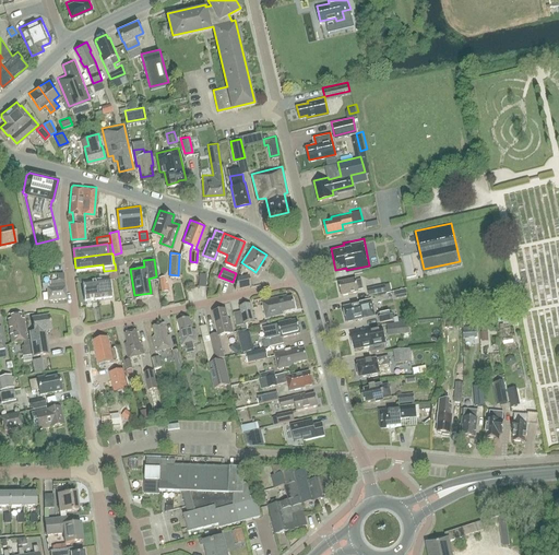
[(161,273),(163,287),(169,286),(167,272),(161,273)]
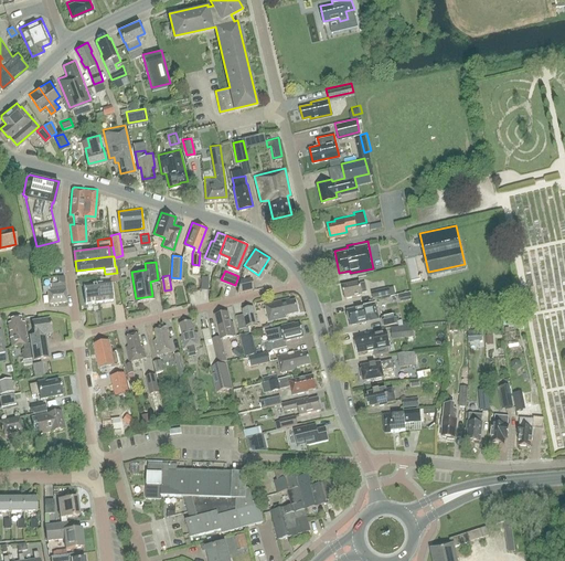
[(253,286),(251,275),(240,277),(240,283),(236,289),(253,286)]
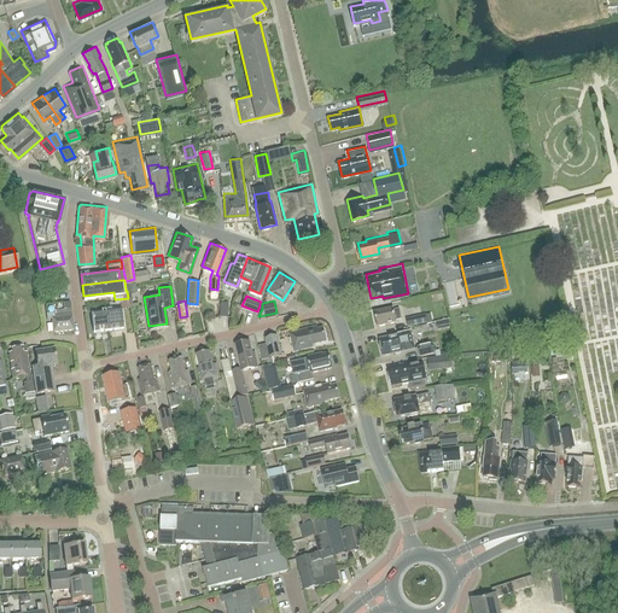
[(395,317),(401,316),(398,305),(392,307),(392,304),(373,309),(377,323),(396,319),(395,317)]
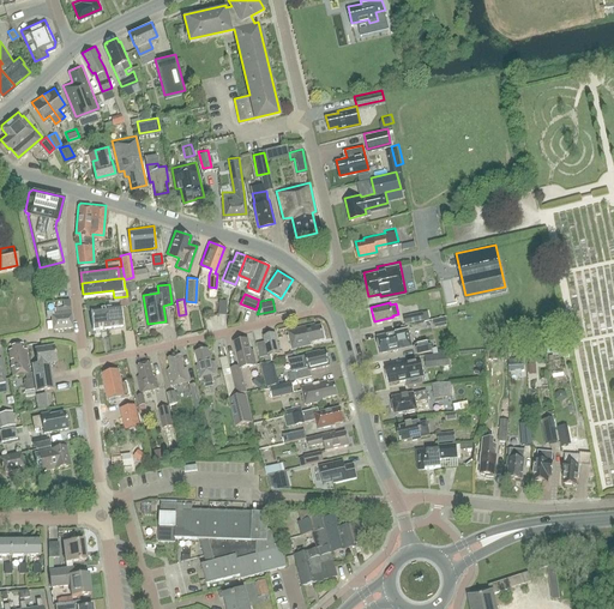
[(55,312),(52,313),(53,326),(72,325),(71,311),(70,303),(54,305),(55,312)]
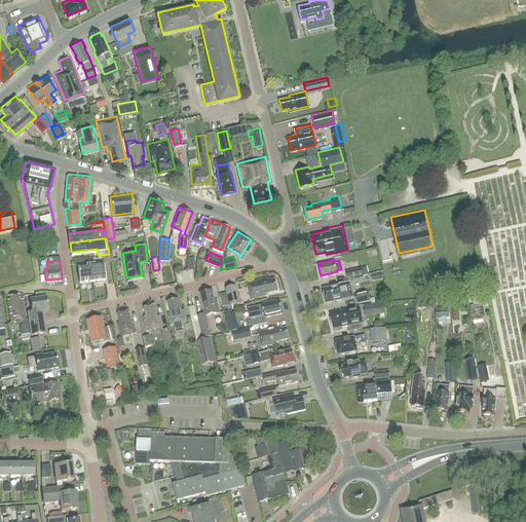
[(89,262),(91,277),(104,276),(102,260),(89,262)]
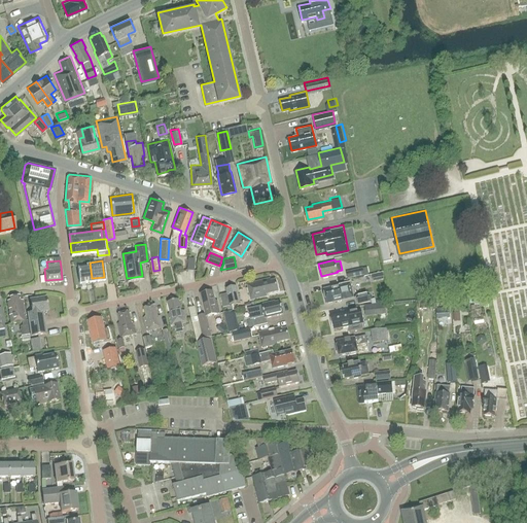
[(79,280),(92,278),(90,263),(77,264),(79,280)]
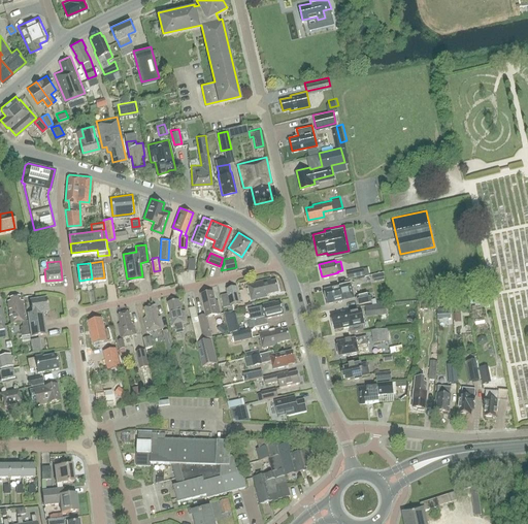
[(364,272),(363,266),(347,269),(348,275),(364,272)]
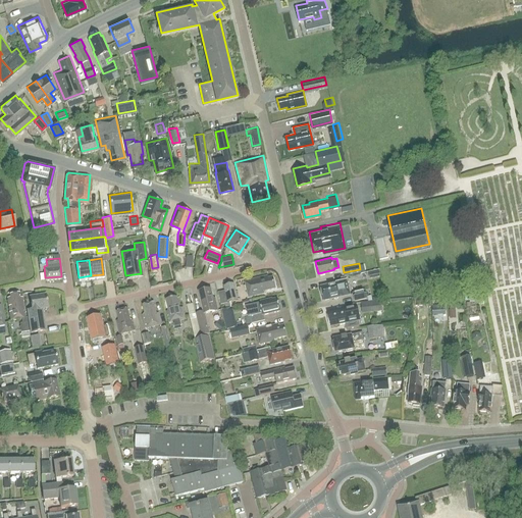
[(263,288),(274,286),(272,274),(268,275),(267,272),(245,278),(248,294),(264,290),(263,288)]
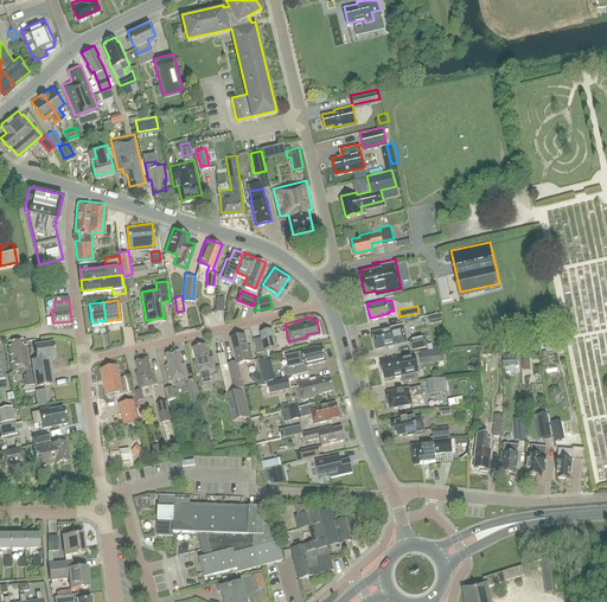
[(395,343),(407,340),(403,322),(390,325),(383,327),(372,330),(376,346),(388,344),(388,345),(395,343)]
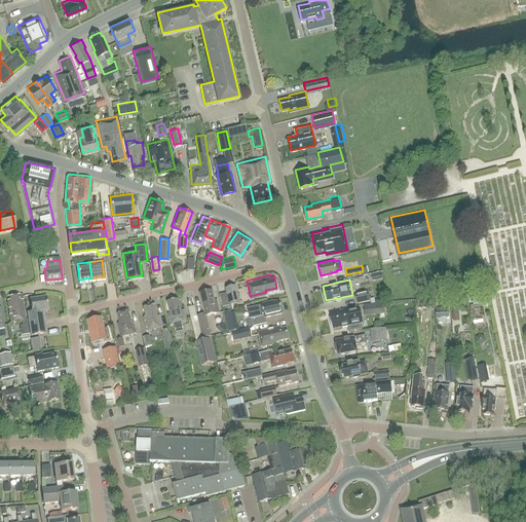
[(235,283),(225,285),(226,290),(220,292),(222,303),(239,300),(235,283)]
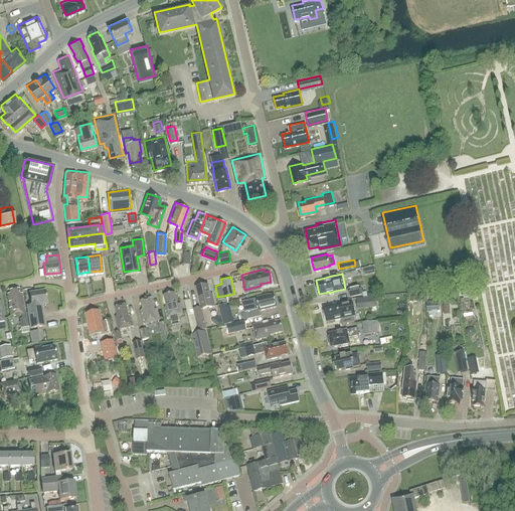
[(195,285),(200,307),(215,303),(212,292),(210,292),(207,282),(195,285)]
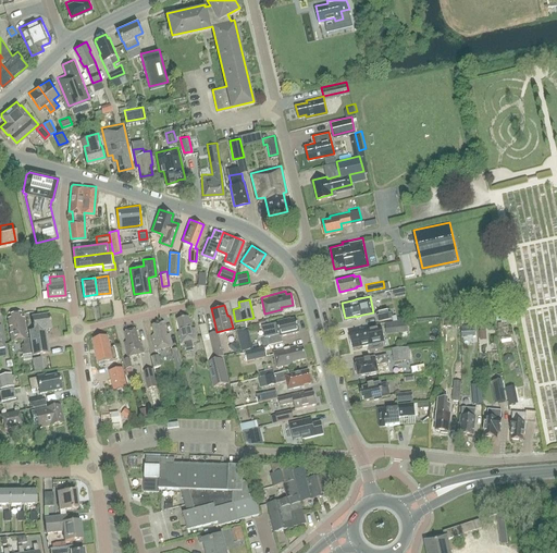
[(392,316),(390,307),(376,309),(379,319),(392,316)]
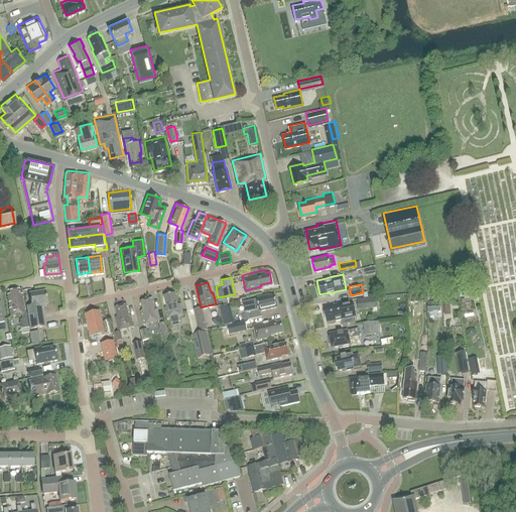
[(10,292),(7,292),(10,313),(21,312),(22,316),(19,316),(20,325),(28,324),(26,311),(25,311),(22,290),(19,290),(18,286),(9,288),(10,292)]
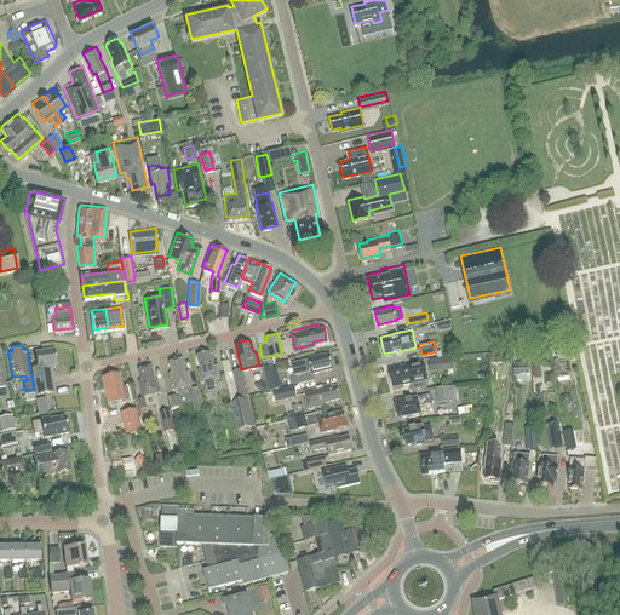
[(35,350),(38,363),(32,365),(36,391),(53,389),(50,362),(56,362),(53,346),(35,350)]
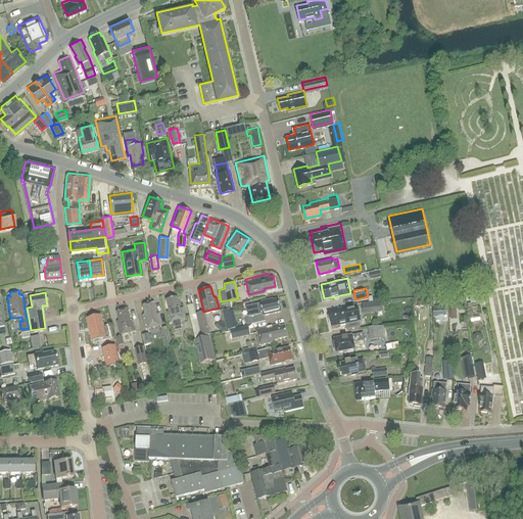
[(169,320),(173,319),(174,324),(181,323),(180,317),(185,316),(182,304),(179,305),(177,293),(165,296),(169,308),(167,309),(169,320)]
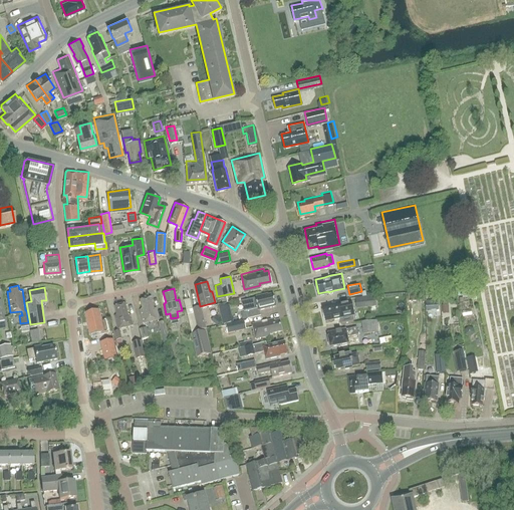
[(424,289),(409,289),(409,298),(424,297),(424,289)]
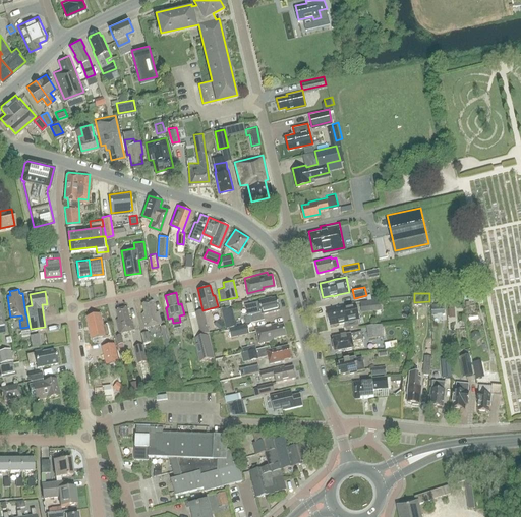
[(258,298),(258,299),(246,301),(247,304),(245,304),(247,312),(249,311),(251,320),(265,317),(263,310),(280,307),(277,295),(272,296),(271,295),(258,298)]
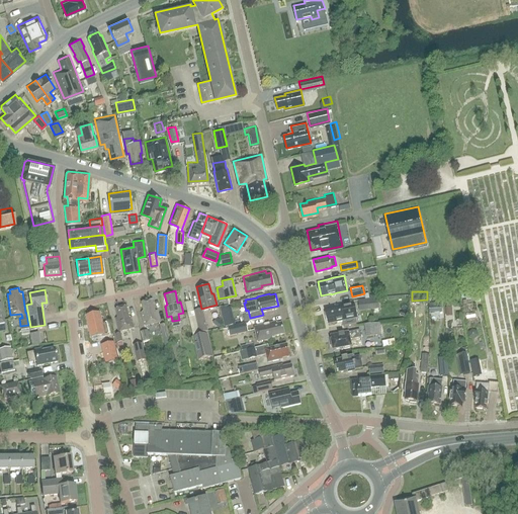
[(378,306),(377,295),(358,296),(359,308),(378,306)]
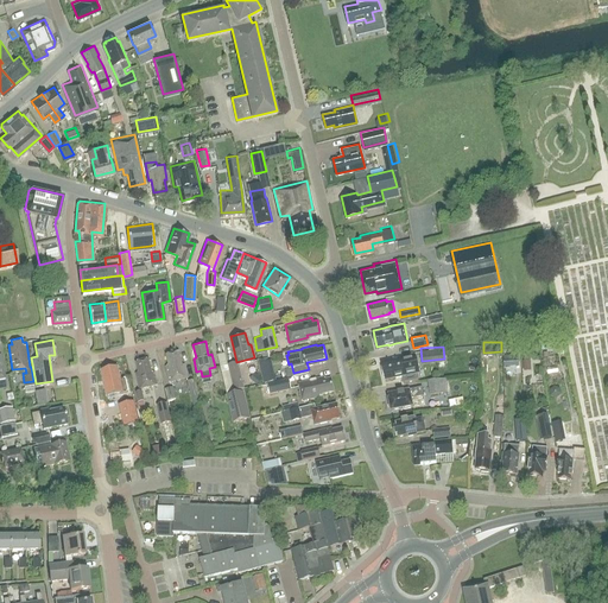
[(169,378),(187,374),(184,361),(182,362),(178,348),(165,351),(168,362),(165,362),(169,378)]
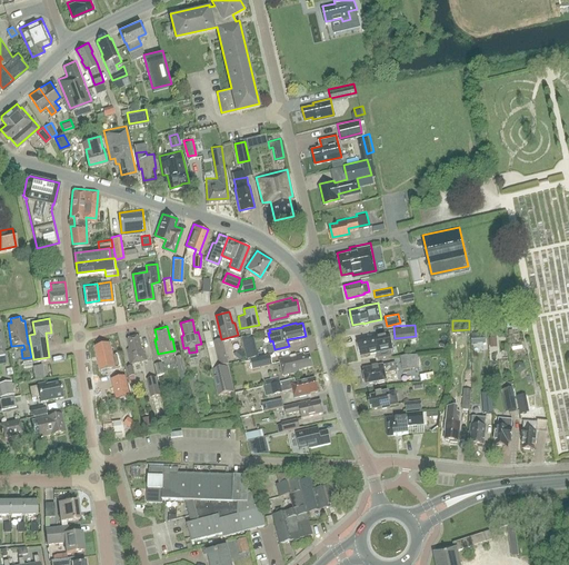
[(358,345),(357,345),(358,350),(360,350),(360,352),(367,350),(368,352),(376,349),(377,355),(391,352),(390,345),(388,331),(376,334),(376,333),(367,335),(367,336),(357,338),(358,345)]
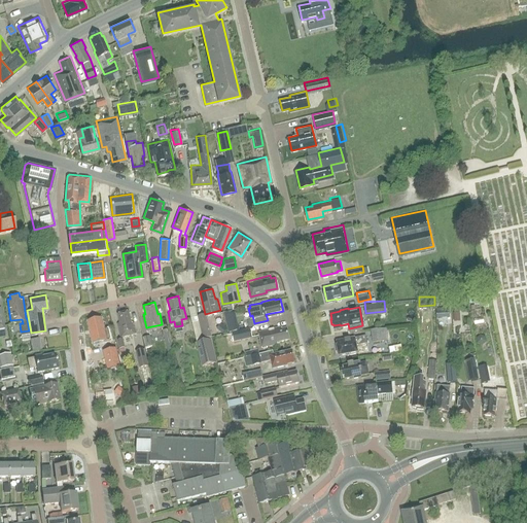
[(120,334),(136,330),(133,319),(131,319),(128,308),(117,311),(119,319),(116,320),(120,334)]
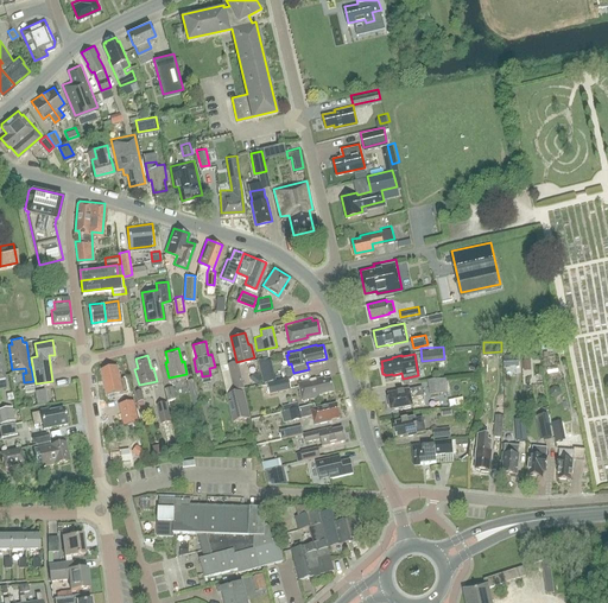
[(107,392),(127,387),(125,375),(119,376),(116,362),(103,366),(106,376),(103,376),(107,392)]
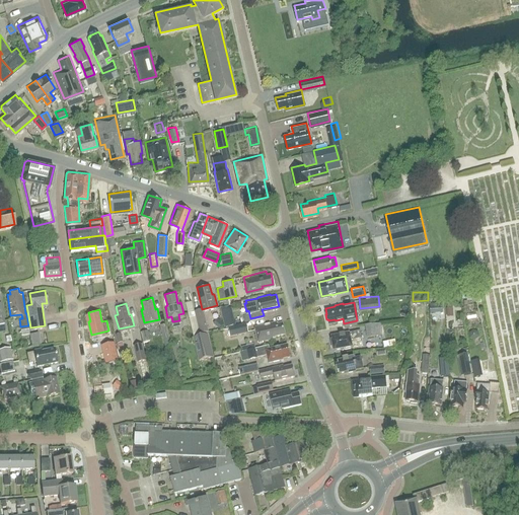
[(273,334),(284,332),(282,320),(277,321),(277,318),(254,323),(257,340),(274,336),(273,334)]
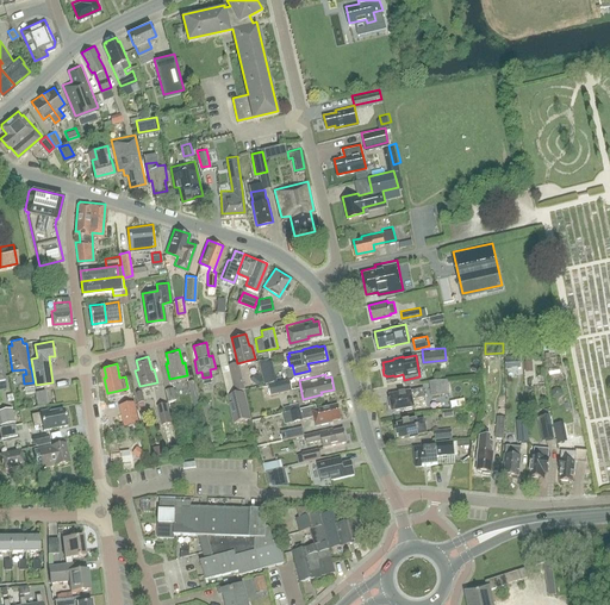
[(231,378),(234,388),(244,386),(242,375),(231,378)]
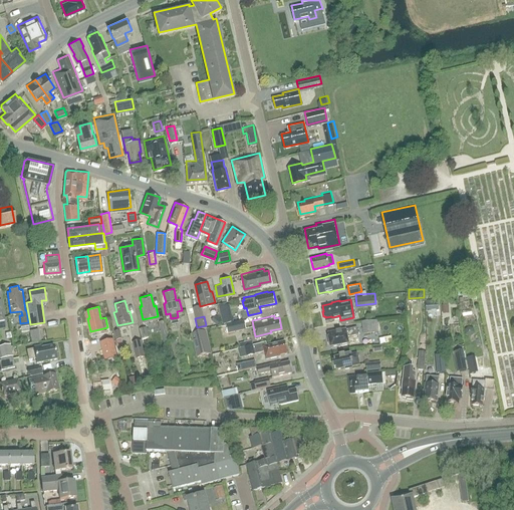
[(361,318),(363,330),(377,328),(376,316),(361,318)]
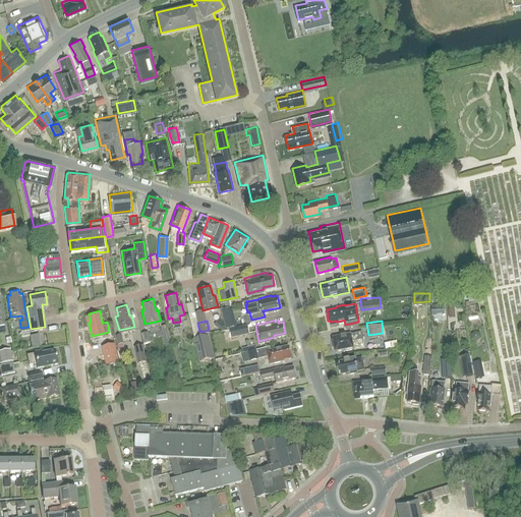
[(167,322),(161,323),(166,346),(172,345),(167,322)]
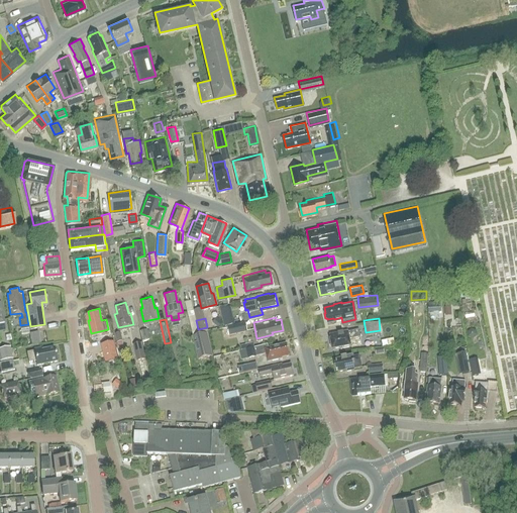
[(247,328),(245,319),(227,323),(229,332),(247,328)]
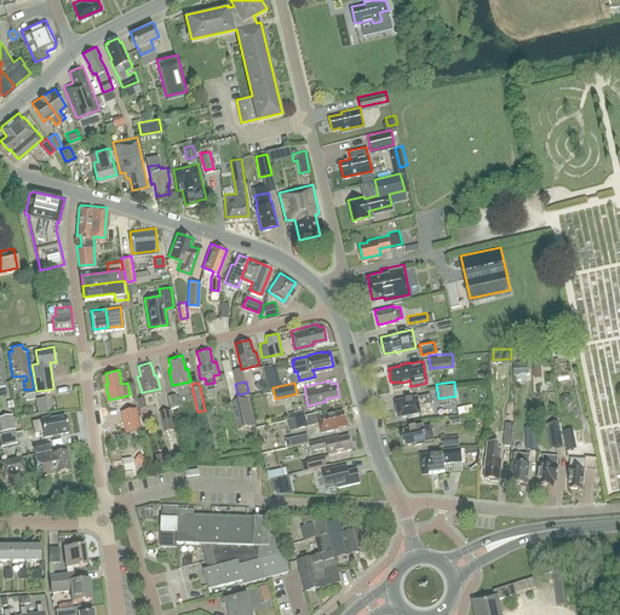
[(178,402),(176,391),(167,392),(171,404),(178,402)]
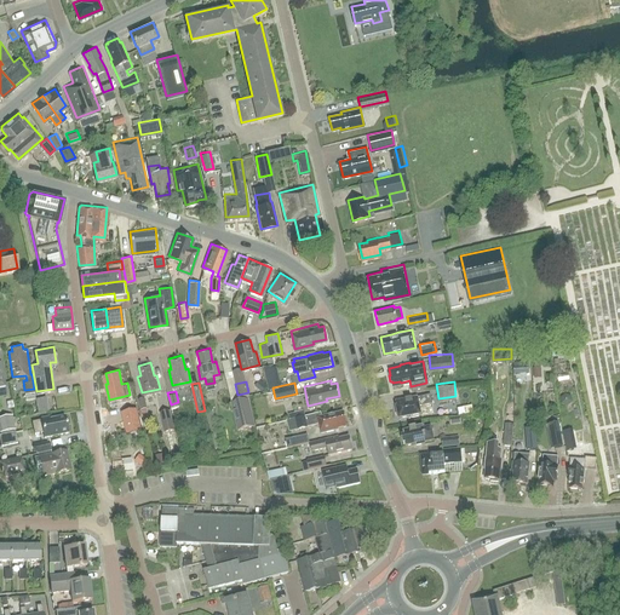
[(418,403),(431,401),(430,391),(417,394),(415,394),(395,398),(396,406),(395,407),(396,413),(399,413),(399,415),(411,413),(411,414),(418,413),(417,412),(420,411),(418,403)]
